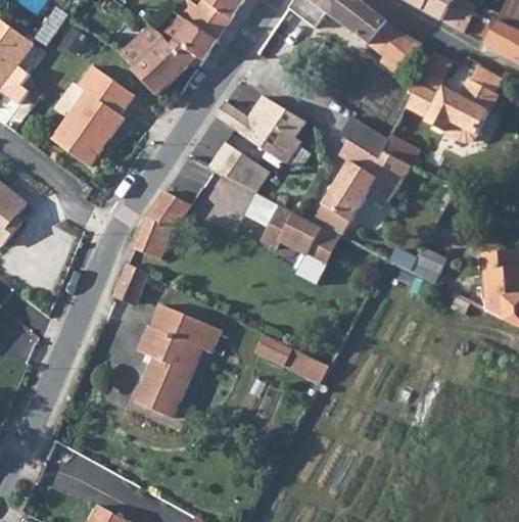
[(198,0),(197,1),(195,0),(180,0),(173,10),(179,14),(185,18),(186,17),(216,39),(240,0),(198,0)]
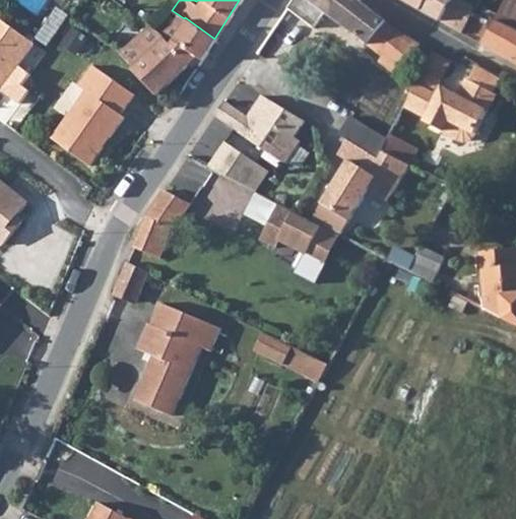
[(360,1),(360,0),(288,0),(284,8),(310,28),(323,13),(381,57),(399,33),(382,17),(364,4),(360,1)]
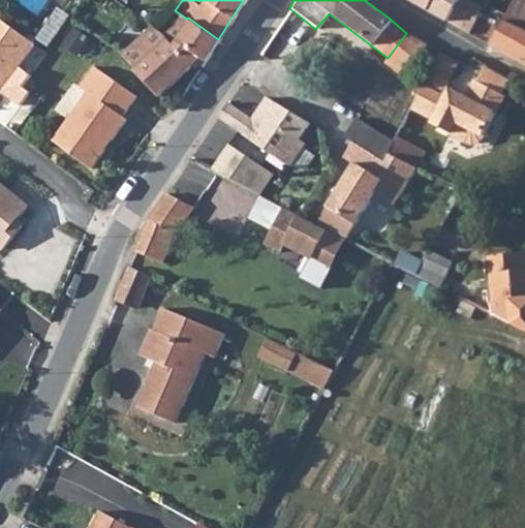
[(408,0),(445,22),(456,0),(408,0)]
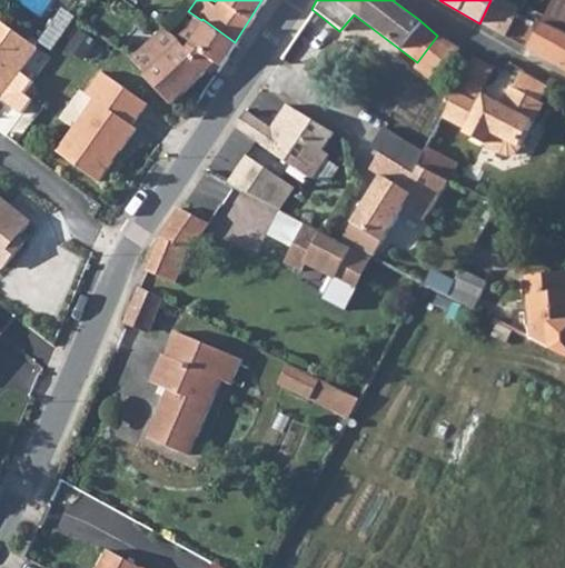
[(514,12),(516,7),(503,0),(491,0),(479,23),(504,37),(514,12)]
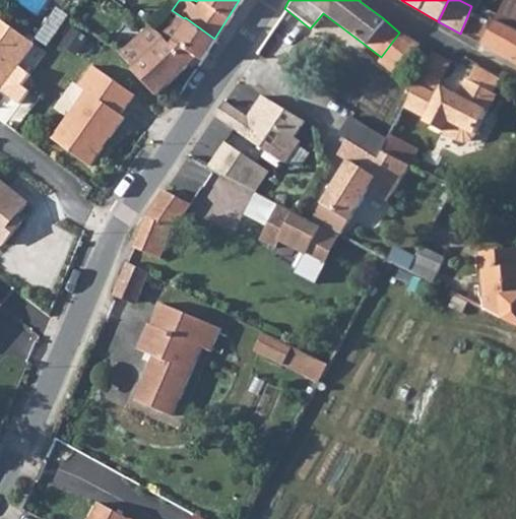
[(502,0),(492,22),(515,33),(515,0),(502,0)]
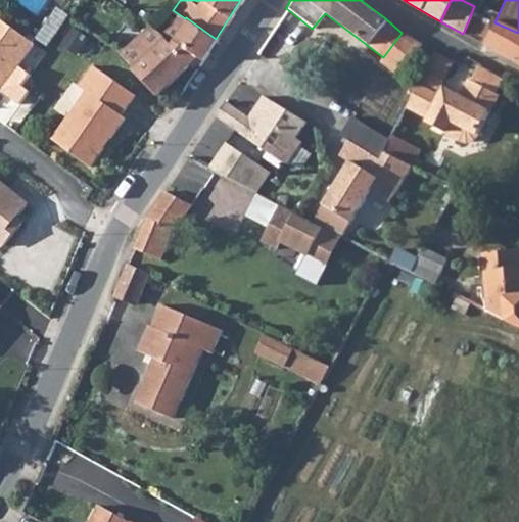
[(482,45),(494,22),(472,11),(463,34),(482,45)]
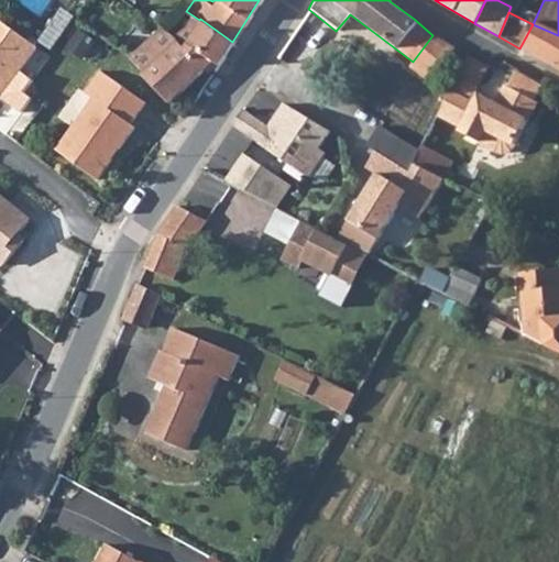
[(37,46),(50,53),(70,21),(58,13),(37,46)]
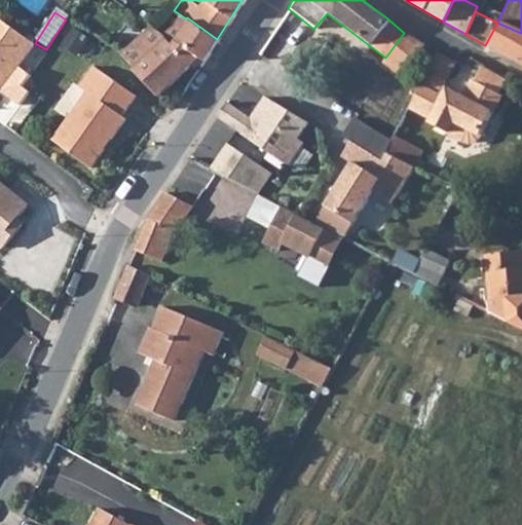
[(134,68),(133,69),(152,89),(157,95),(198,53),(203,57),(217,39),(187,17),(186,19),(180,14),(175,22),(162,34),(131,65),(134,68)]
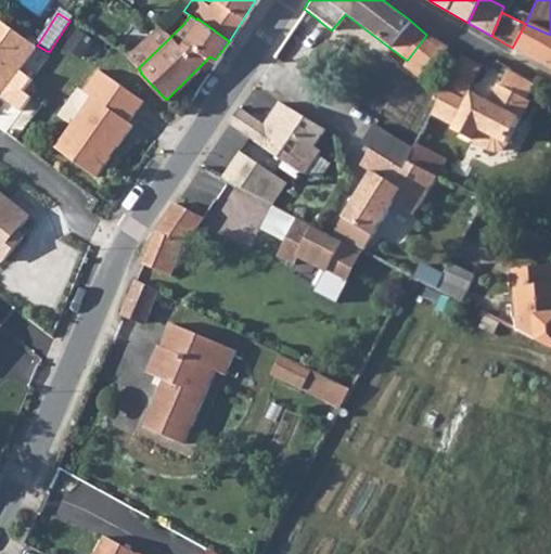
[(0,89),(31,48),(0,24),(0,89)]
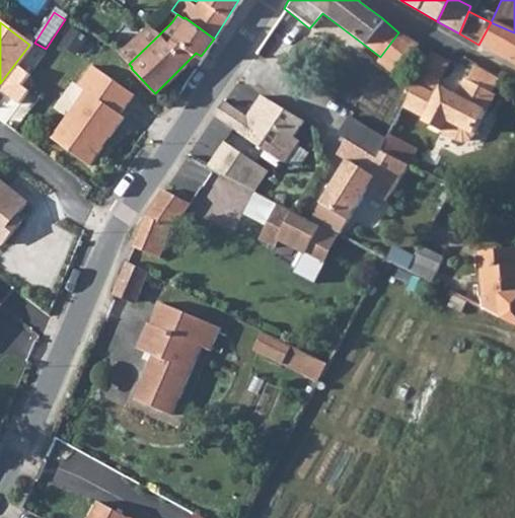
[(514,32),(491,22),(479,45),(514,65),(514,32)]
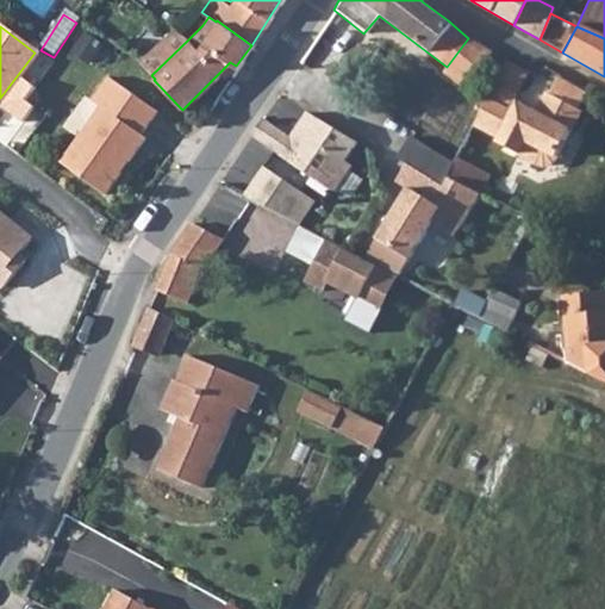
[(174,29),(138,61),(151,75),(188,39),(174,29)]
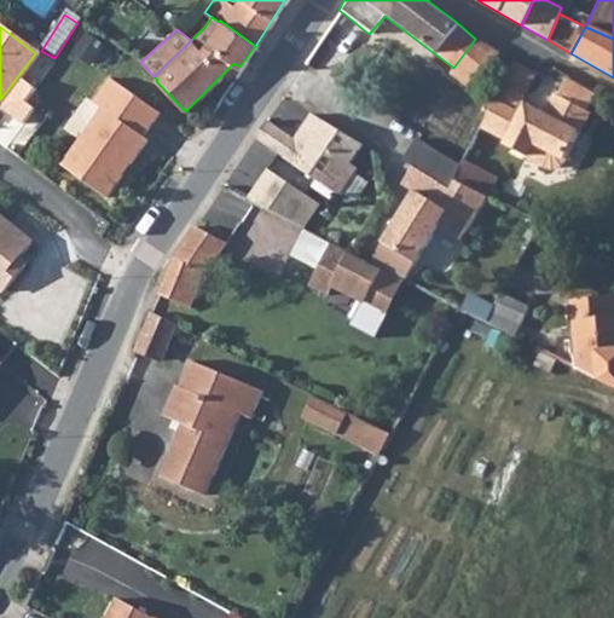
[(498,52),(475,39),(453,68),(450,74),(470,87),(498,52)]
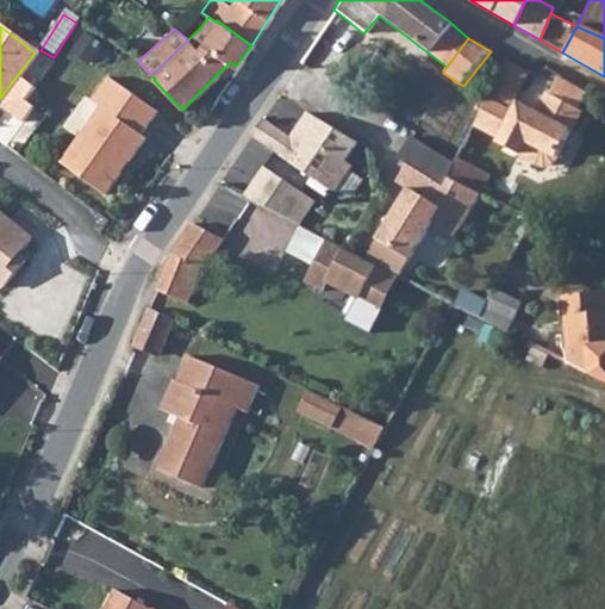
[(526,69),(505,60),(473,123),(498,136),(496,141),(536,161),(544,161),(552,159),(577,110),(574,109),(548,95),(546,93),(535,113),(510,100),(526,69)]
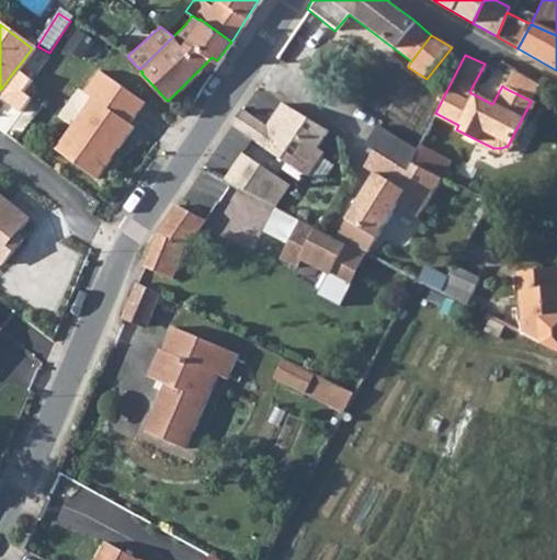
[(92,79),(97,82),(89,94),(91,96),(54,147),(94,176),(133,125),(128,122),(144,101),(100,68),(92,79)]
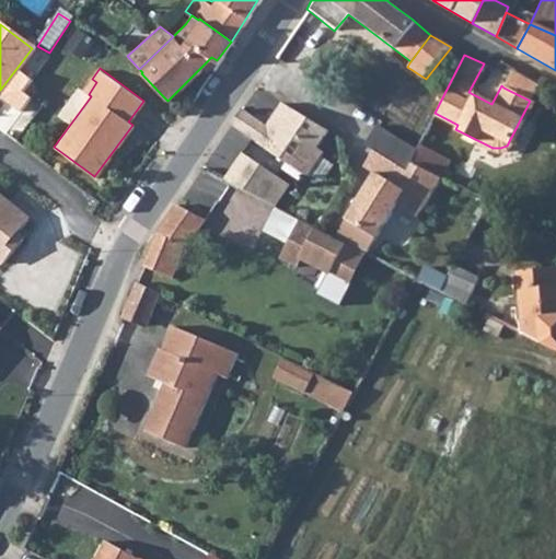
[(512,70),(504,88),(528,100),(536,83),(512,70)]
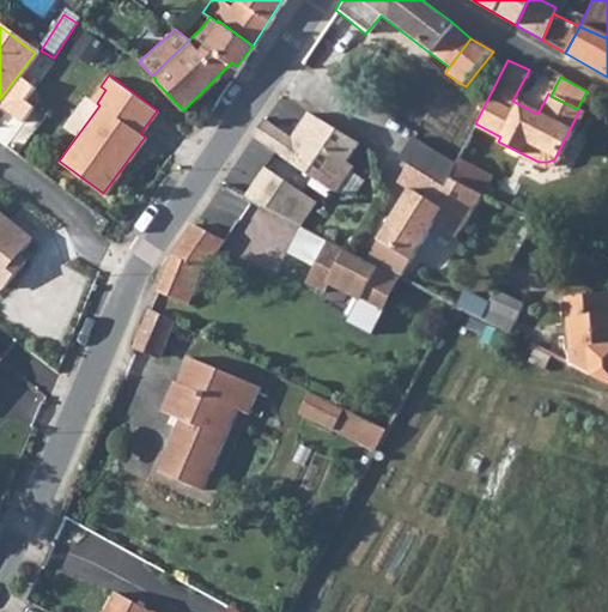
[(91,98),(97,103),(105,90),(101,86),(91,98)]
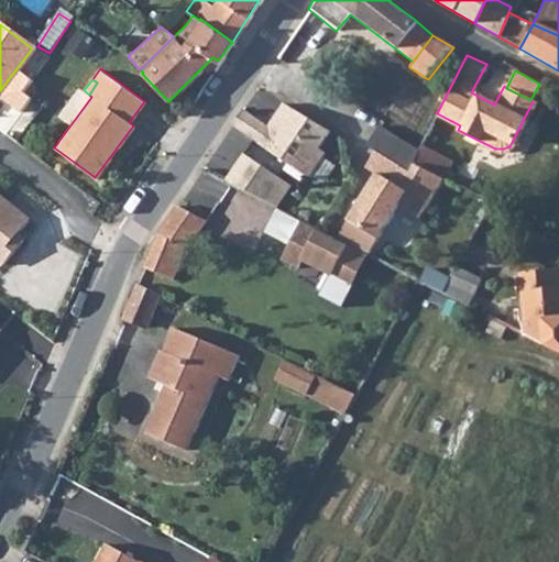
[(229,124),(306,177),(307,174),(319,157),(322,152),(316,147),(328,130),(281,102),(265,127),(240,109),(229,124)]
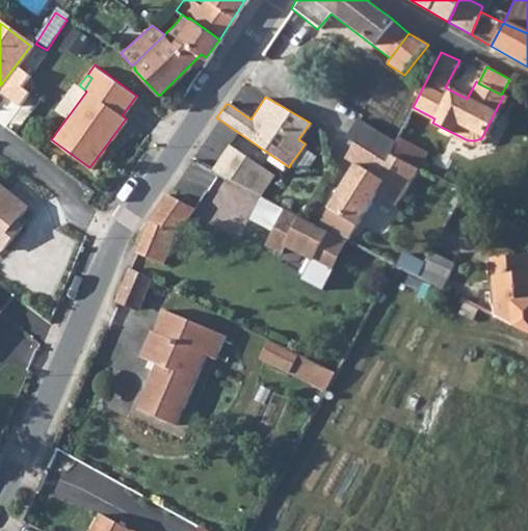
[(394,142),(355,118),(344,137),(352,142),(376,157),(385,161),(388,154),(394,142)]
